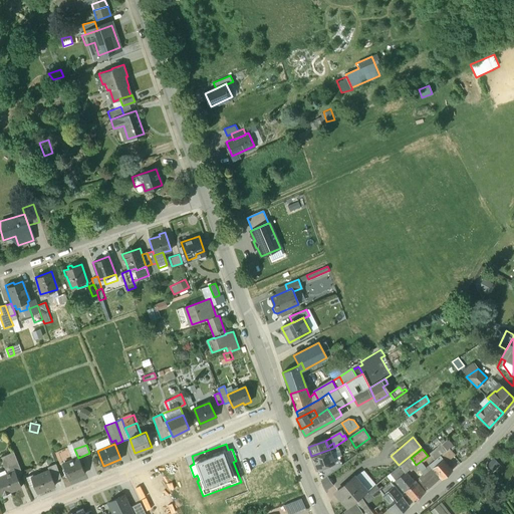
[(328,450),(311,456),(320,479),(333,470),(330,465),(333,464),(333,462),(329,454),(328,450)]
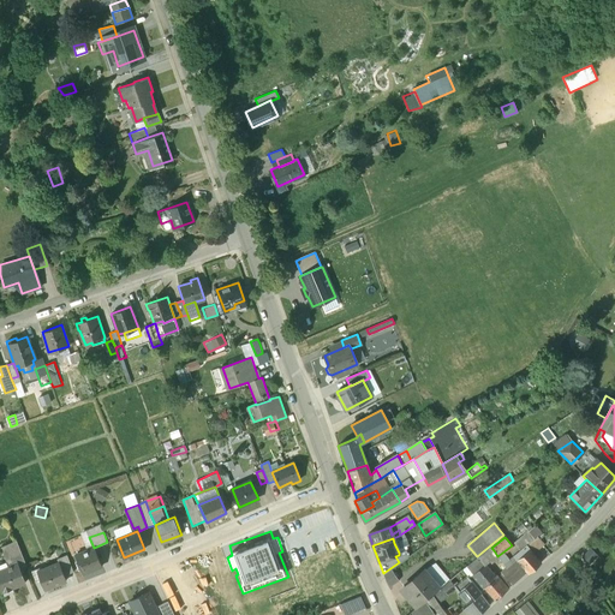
[(537,543),(533,539),(526,547),(532,553),(539,547),(537,543)]
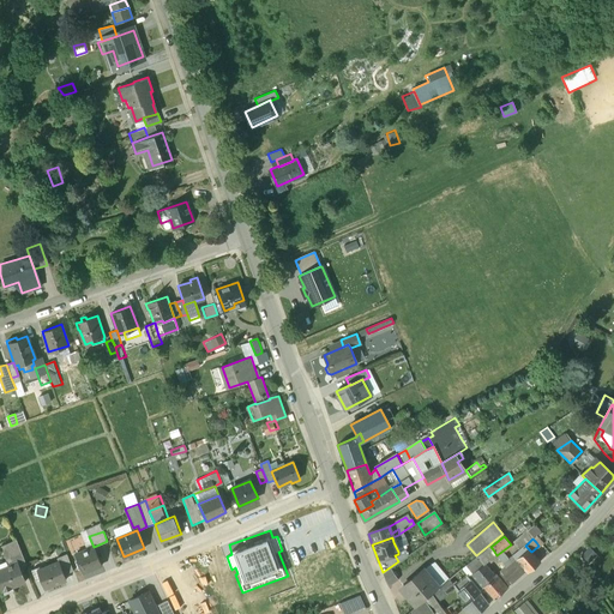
[(531,552),(525,546),(513,555),(525,571),(528,572),(540,563),(531,552)]
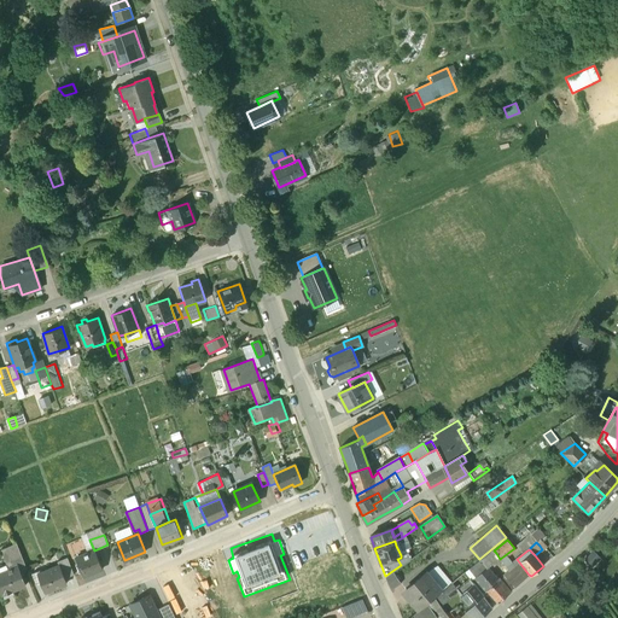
[(101,569),(94,551),(75,558),(83,576),(101,569)]
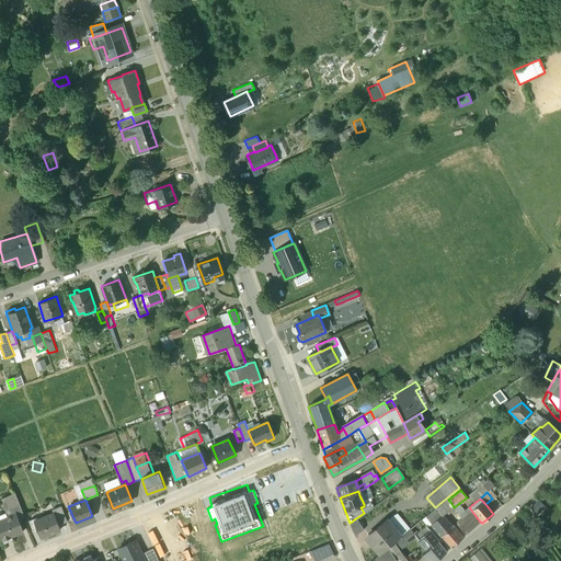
[(448,500),(436,510),(441,515),(450,507),(448,504),(450,502),(448,500)]
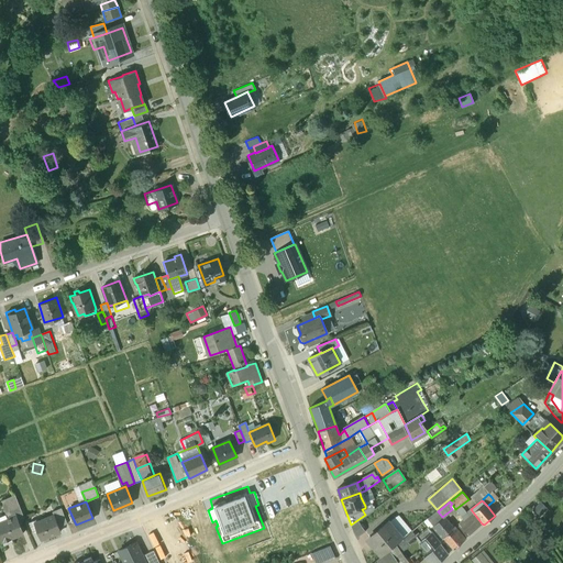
[(548,510),(539,501),(531,509),(540,518),(548,510)]
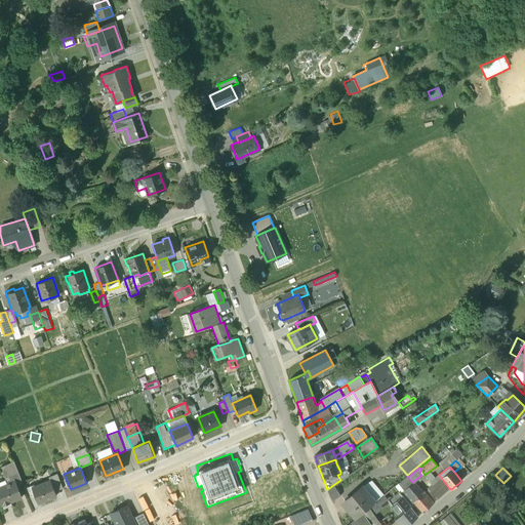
[(350,474),(348,470),(340,472),(340,474),(337,475),(340,480),(350,474)]
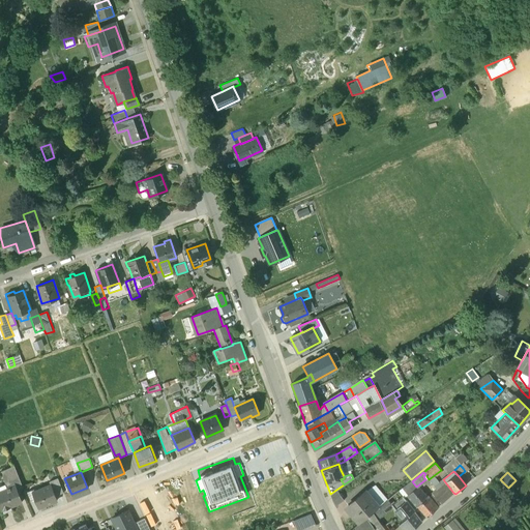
[(47,478),(53,493),(62,489),(57,475),(47,478)]
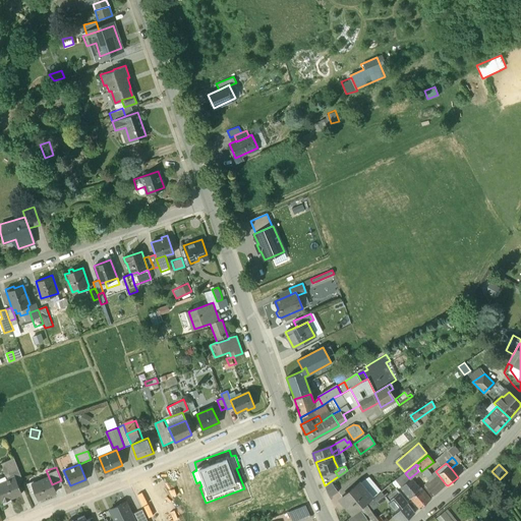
[(18,471),(9,474),(14,485),(22,481),(18,471)]
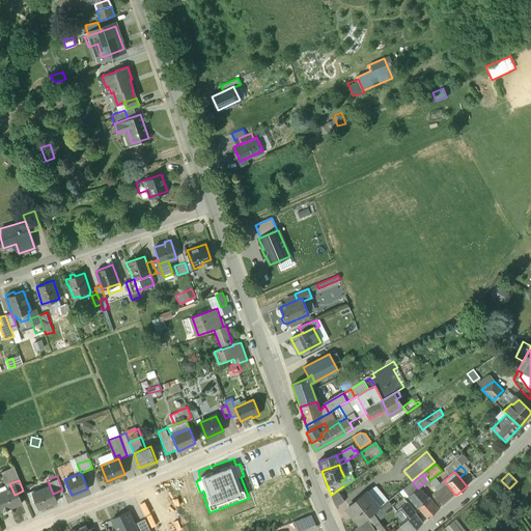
[(454,494),(444,480),(439,483),(442,486),(434,495),(442,505),(454,494)]
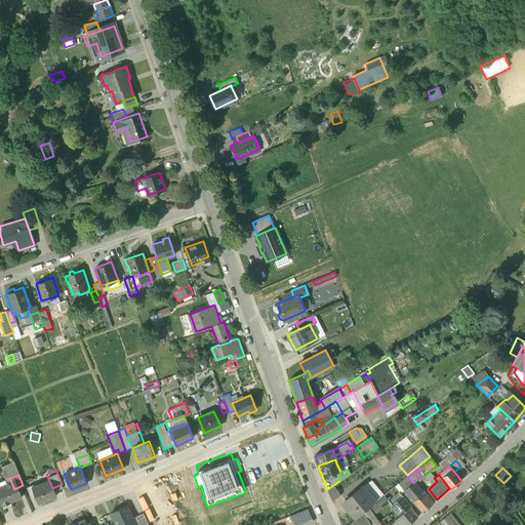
[(412,482),(408,477),(399,484),(404,490),(412,482)]
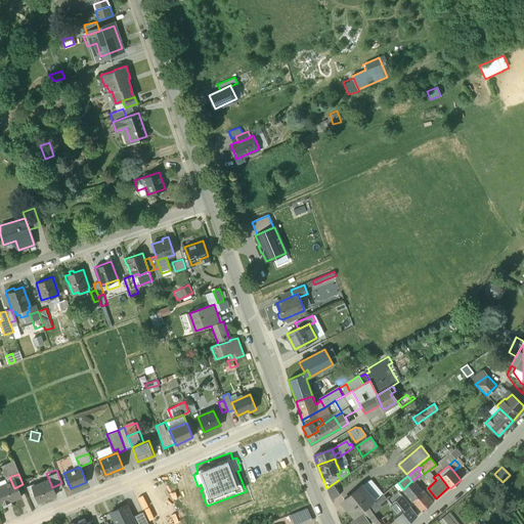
[(14,488),(9,477),(0,480),(0,511),(10,507),(7,501),(17,497),(14,488)]
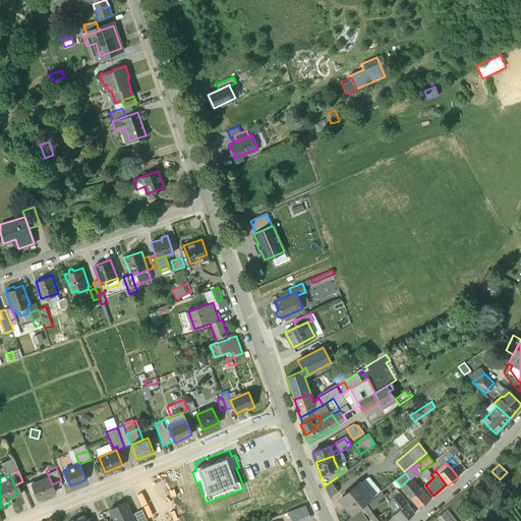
[(55,491),(52,484),(47,474),(23,483),(27,496),(35,493),(37,499),(55,491)]
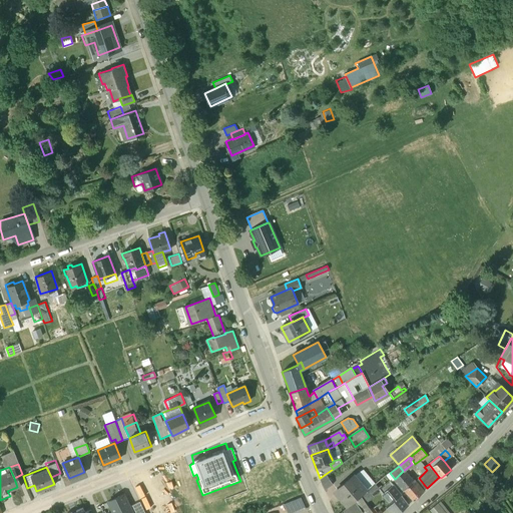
[(355,475),(354,475),(337,489),(343,497),(340,498),(347,506),(360,495),(365,491),(366,490),(371,486),(360,471),(355,475)]
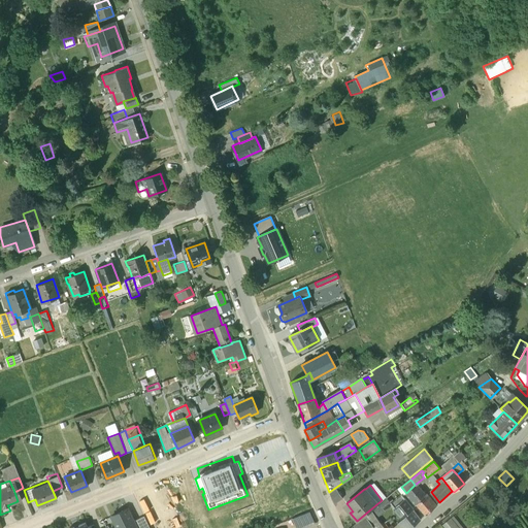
[(424,496),(415,485),(406,493),(416,503),(424,496)]
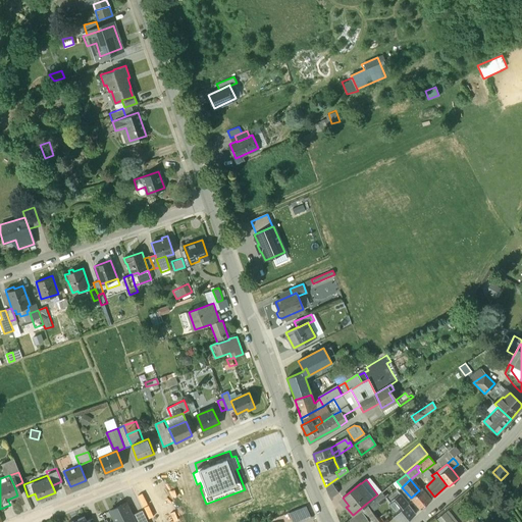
[(392,483),(380,491),(385,498),(396,489),(392,483)]
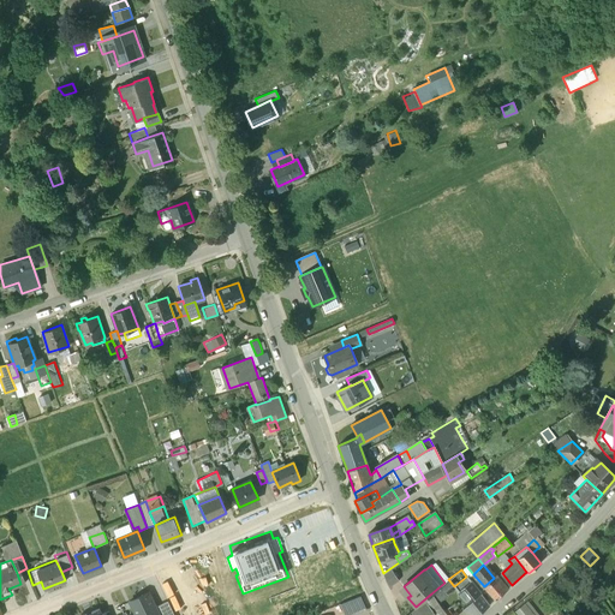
[(481,595),(466,577),(454,586),(469,604),(481,595)]
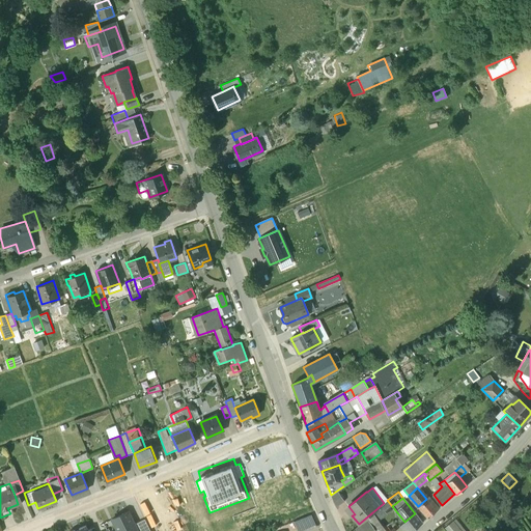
[(426,499),(418,506),(428,519),(437,510),(426,499)]
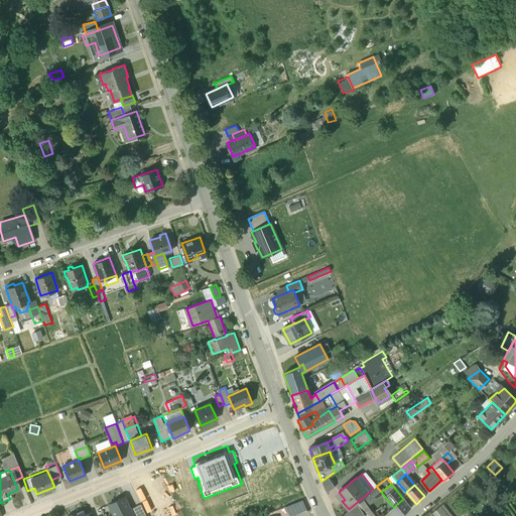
[(379,509),(367,494),(362,498),(373,513),(379,509)]
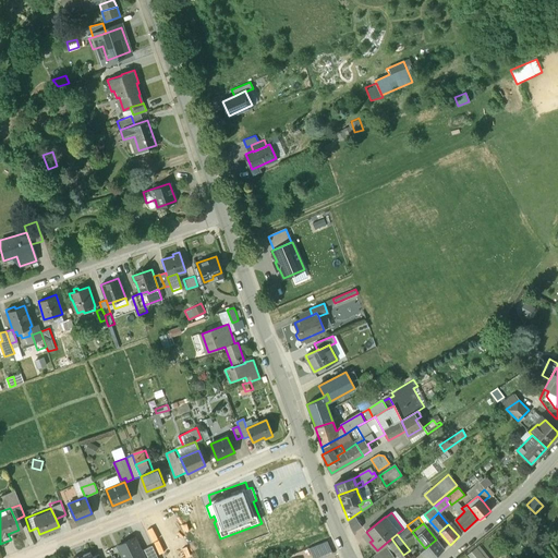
[(134,537),(119,545),(124,557),(144,557),(141,552),(134,537)]
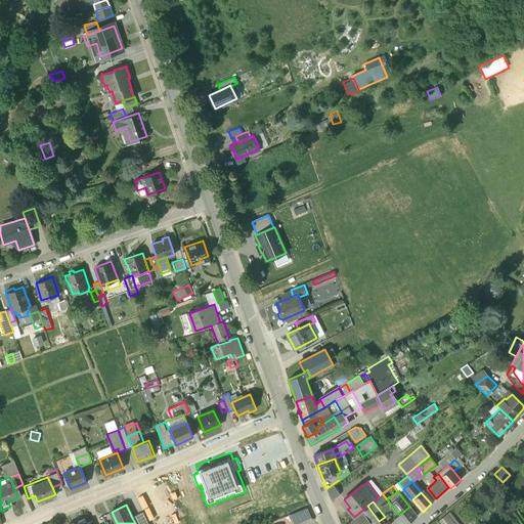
[(381,523),(379,521),(367,506),(361,511),(368,521),(364,523),(381,523)]
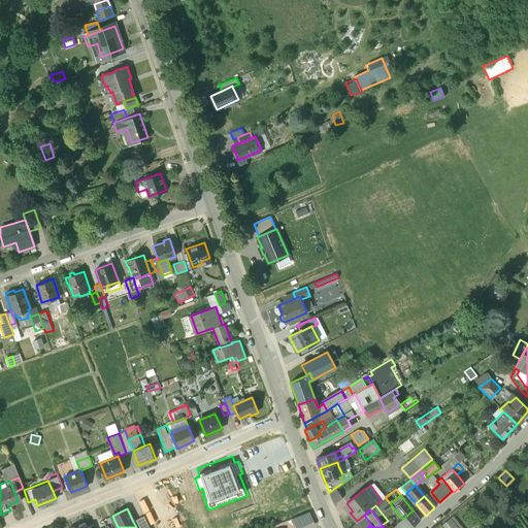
[(402,519),(397,523),(401,527),(409,527),(420,520),(413,510),(402,519)]
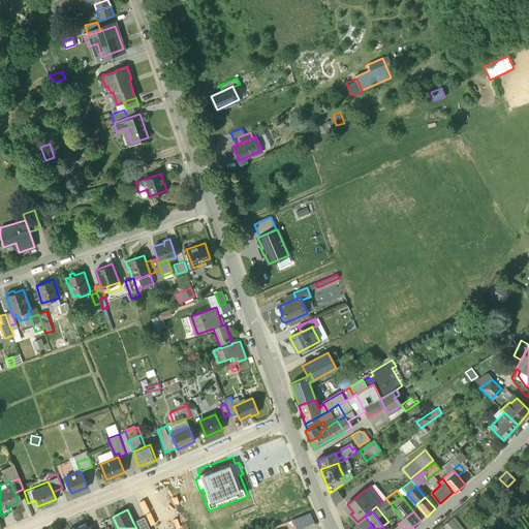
[(298,528),(315,524),(310,512),(291,520),(296,528),(298,528)]
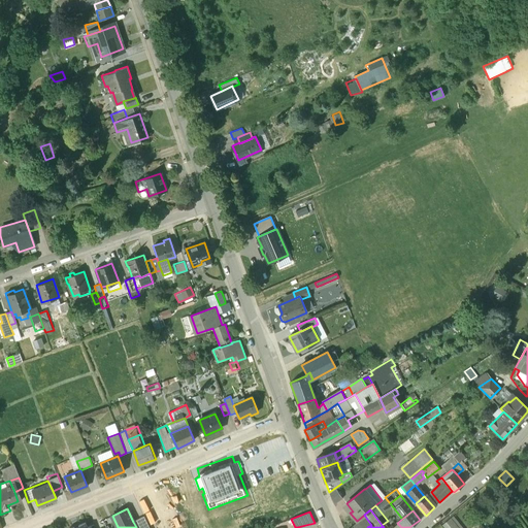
[(364,515),(349,527),(367,527),(371,525),(364,515)]
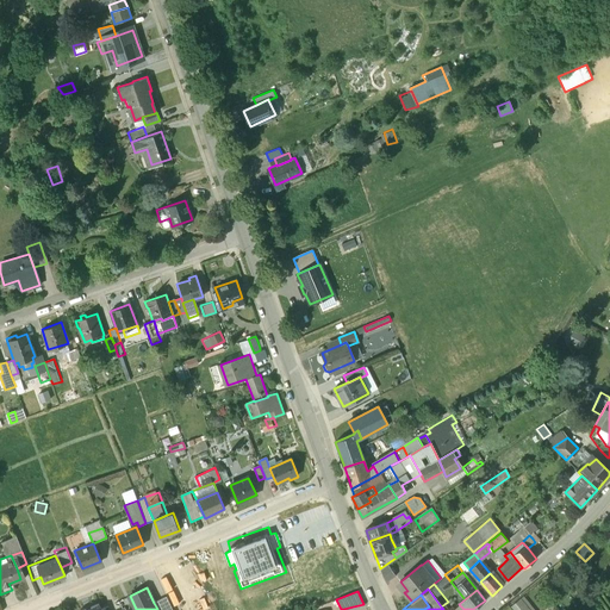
[(512,609),(535,609),(522,595),(509,605),(512,609)]
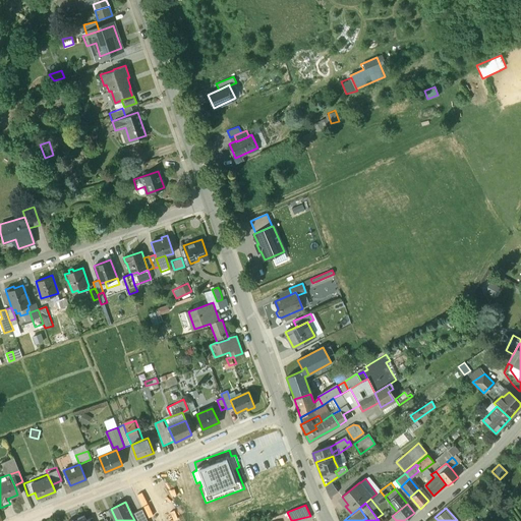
[(131,515),(134,520),(148,520),(142,510),(131,515)]
